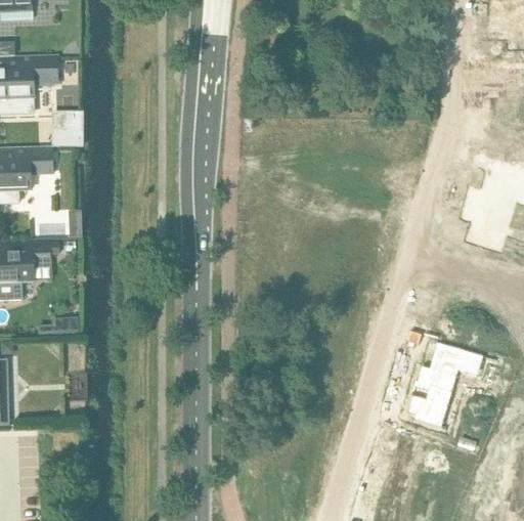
[(0,0),(0,17),(32,16),(32,4),(31,0),(0,0)]
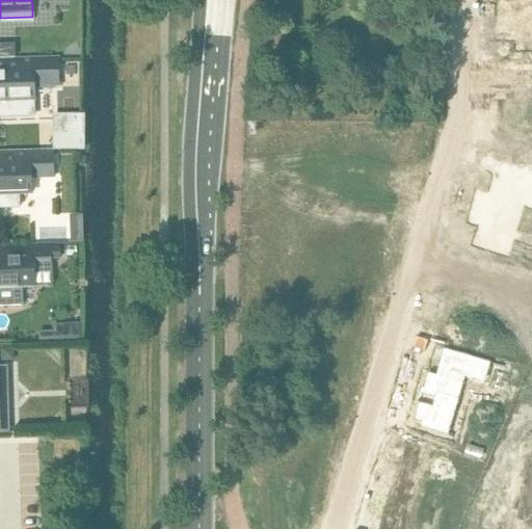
[(499,0),(499,34),(517,34),(517,45),(531,44),(531,0),(499,0)]
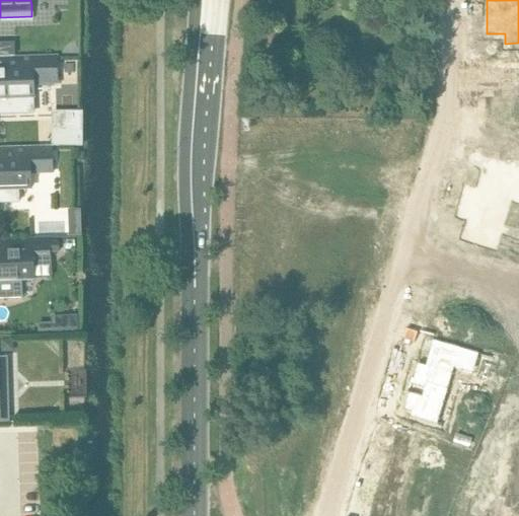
[(13,42),(0,42),(0,54),(14,54),(13,42)]
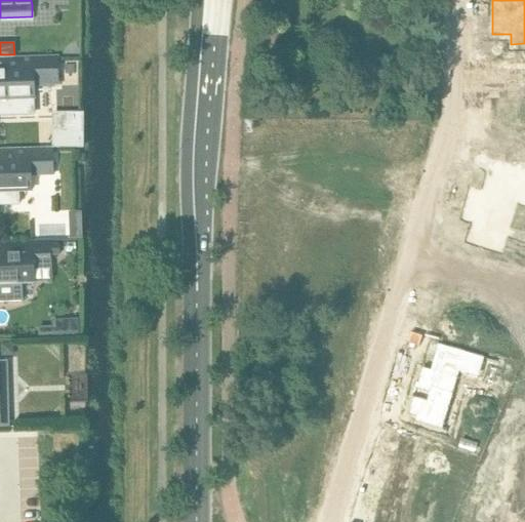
[(6,70),(0,70),(0,111),(23,110),(22,96),(34,96),(34,83),(57,83),(56,55),(6,56),(6,70)]
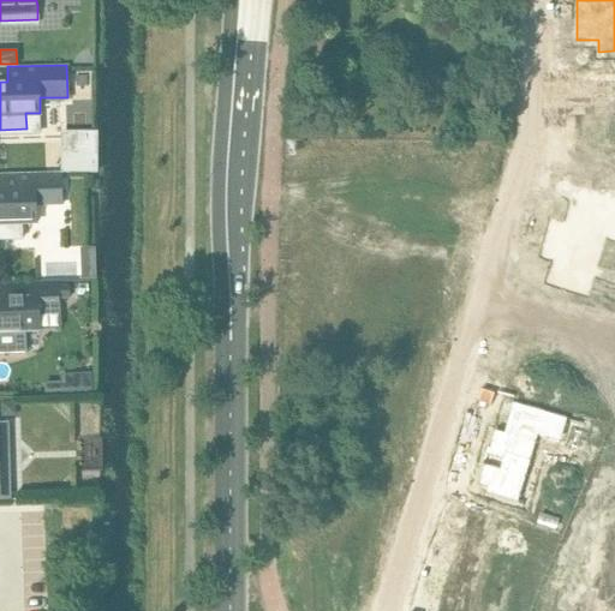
[(591,102),(571,102),(571,149),(585,154),(583,165),(607,172),(614,143),(614,73),(586,73),(586,93),(591,93),(591,102)]
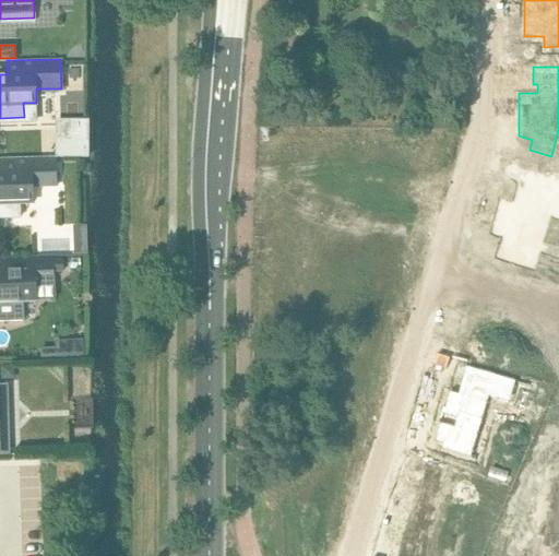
[(56,117),(55,155),(88,156),(90,118),(56,117)]
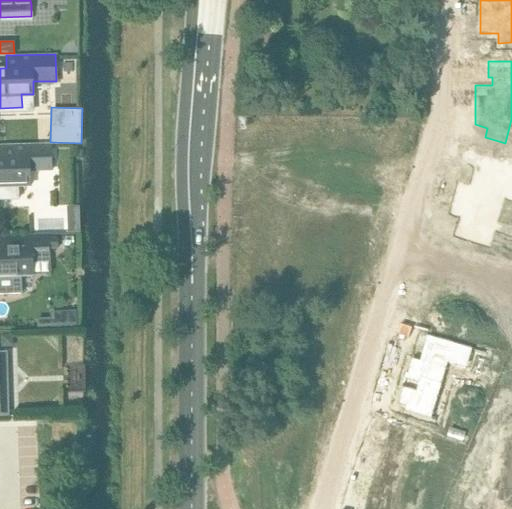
[(3,158),(0,158),(0,197),(18,197),(18,184),(30,184),(29,169),(51,168),(50,143),(28,144),(3,145),(3,158)]
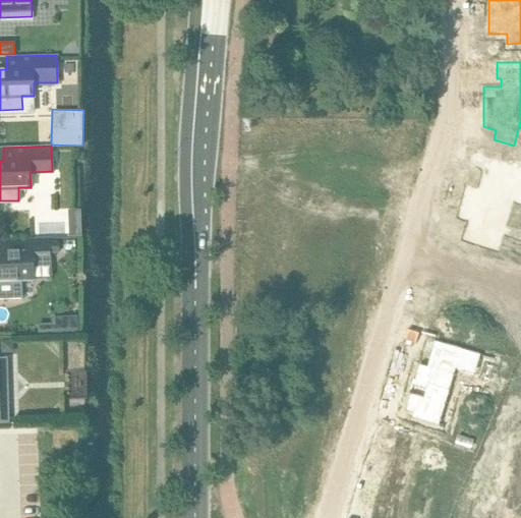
[(461,205),(459,212),(464,213),(464,214),(468,215),(462,234),(493,243),(494,241),(493,241),(498,224),(506,193),(520,197),(520,165),(486,156),(486,158),(491,159),(482,189),(465,184),(463,194),(460,205),(461,205)]
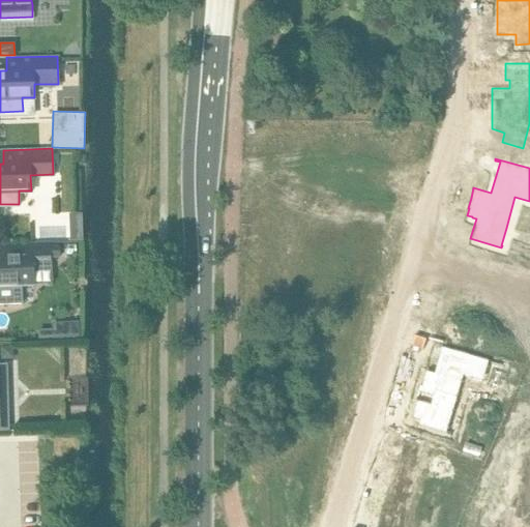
[(83,229),(70,229),(70,238),(83,238),(83,229)]
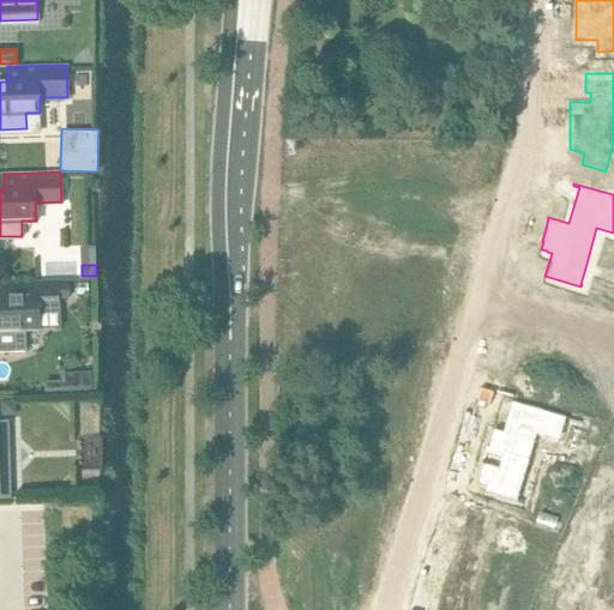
[(59,279),(36,281),(7,282),(7,297),(0,297),(0,349),(29,348),(28,328),(38,328),(37,313),(60,312),(60,296),(59,281),(59,279)]
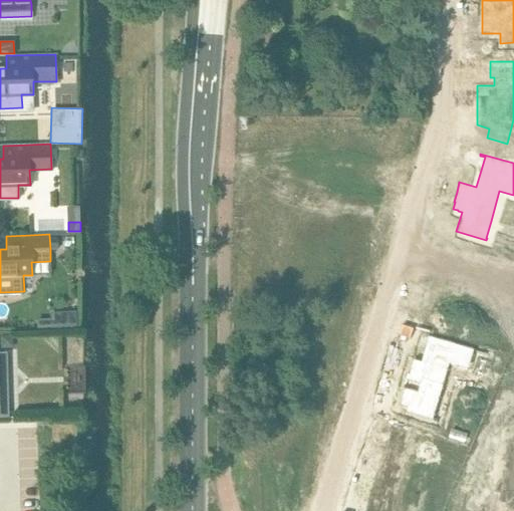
[(58,235),(49,235),(50,248),(58,248),(58,235)]
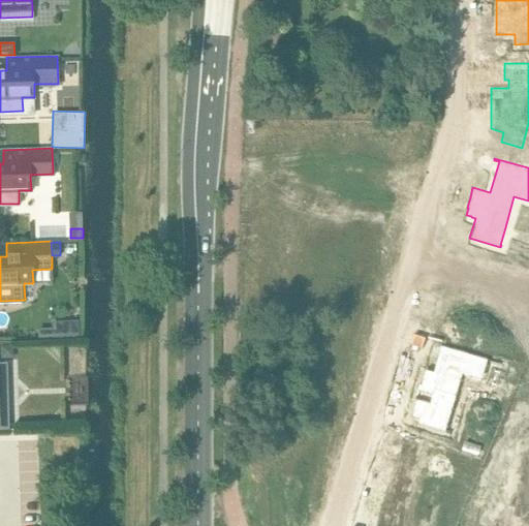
[(54,327),(39,328),(39,337),(61,336),(81,335),(80,319),(61,320),(56,320),(53,320),(54,327)]
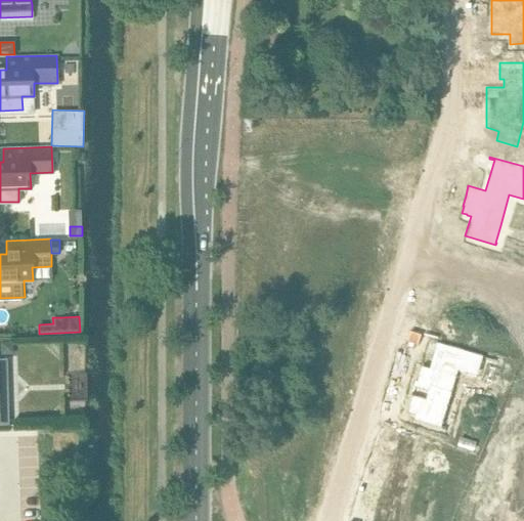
[(0,339),(1,352),(14,351),(14,338),(0,339)]
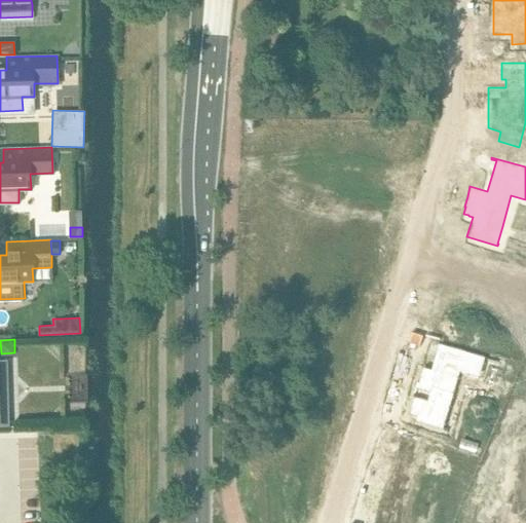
[(413,398),(409,413),(416,415),(415,420),(447,430),(448,427),(444,426),(460,371),(480,377),(485,358),(499,362),(500,361),(435,341),(435,342),(439,344),(431,368),(427,367),(423,366),(418,380),(416,380),(411,398),(413,398)]
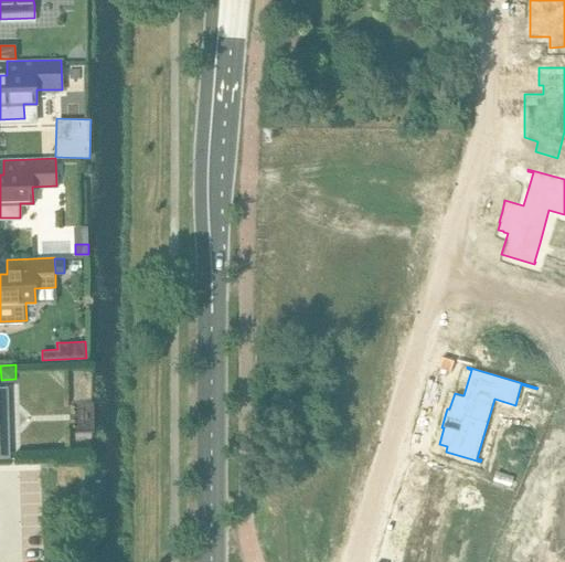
[(0,457),(9,457),(8,423),(7,386),(0,386),(0,457)]
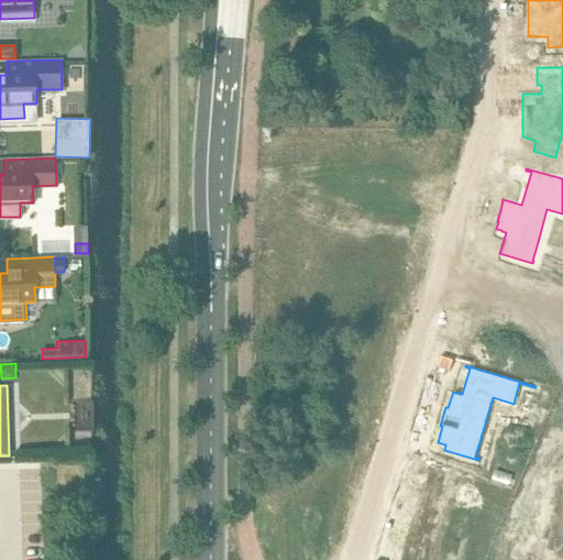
[(421,490),(407,536),(439,546),(452,501),(463,504),(467,490),(442,482),(438,495),(421,490)]
